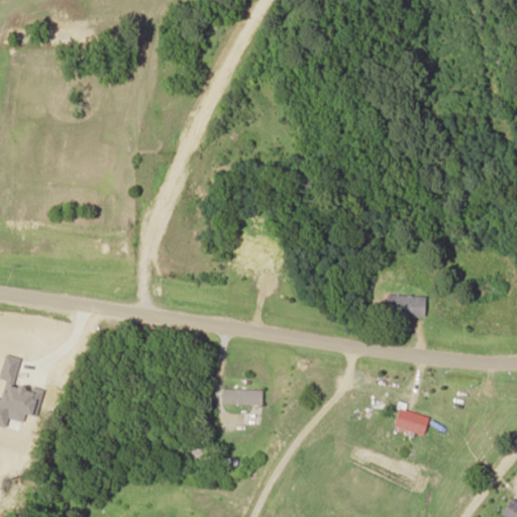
[(387,315),(426,315),(426,295),(387,295),(387,315)]
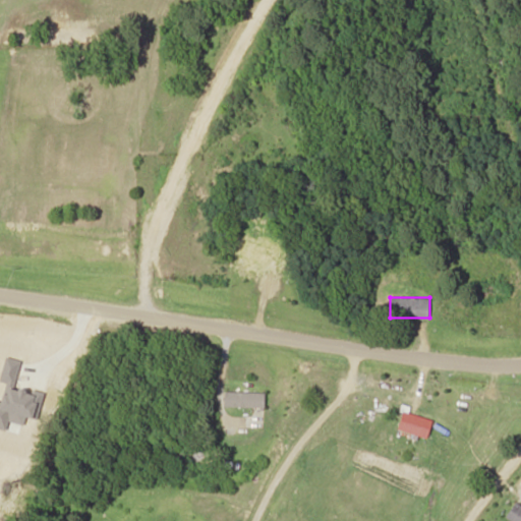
[(223,406),(264,406),(264,392),(223,392),(223,406)]
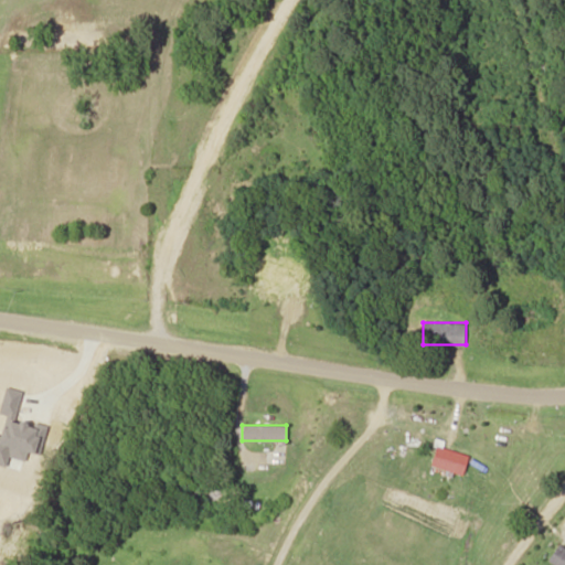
[(462,475),(466,465),(450,460),(452,451),(441,448),(438,457),(426,452),(423,461),(462,475)]
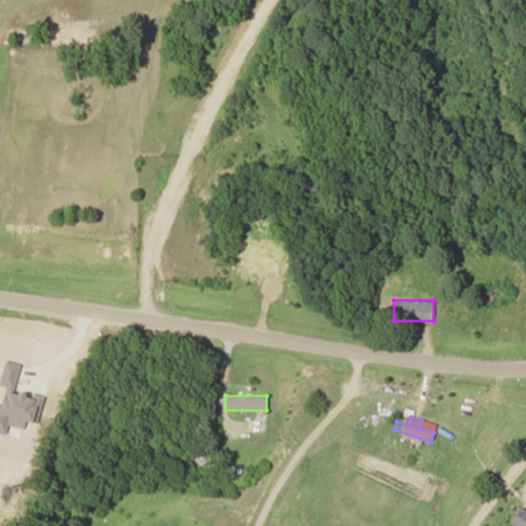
[(509,523),(513,525),(525,525),(525,513),(519,509),(509,523)]
